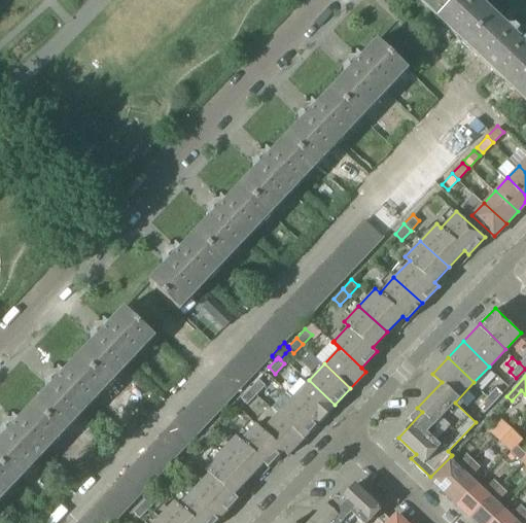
[(259,377),(250,386),(256,392),(266,383),(259,377)]
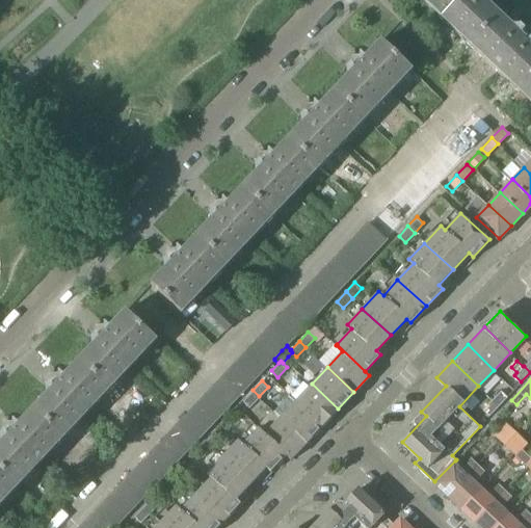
[(312,384),(295,400),(322,426),(339,410),(338,408),(312,384)]
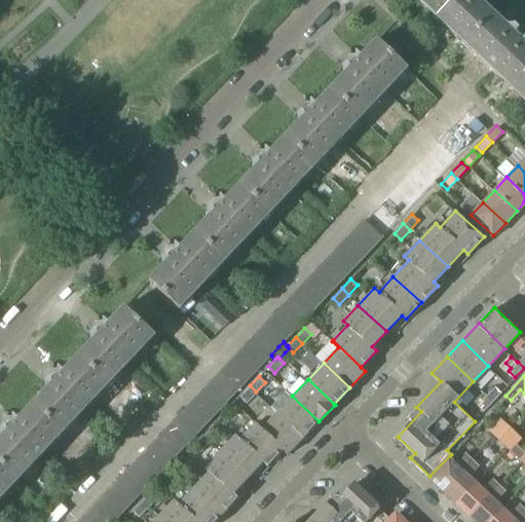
[(495,384),(486,394),(493,400),(502,390),(495,384)]
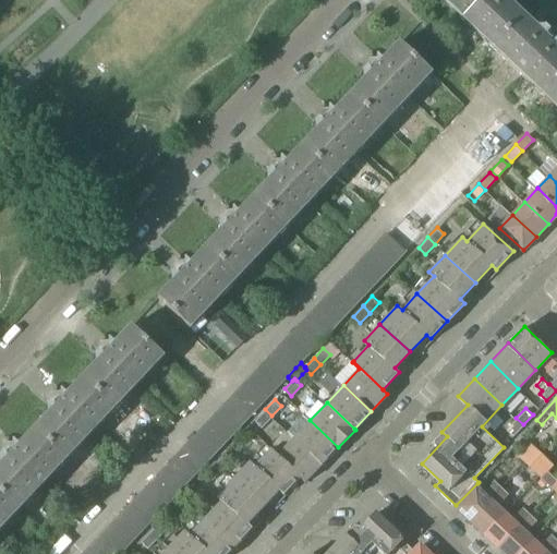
[(271,416),(265,409),(255,420),(263,426),(271,416)]
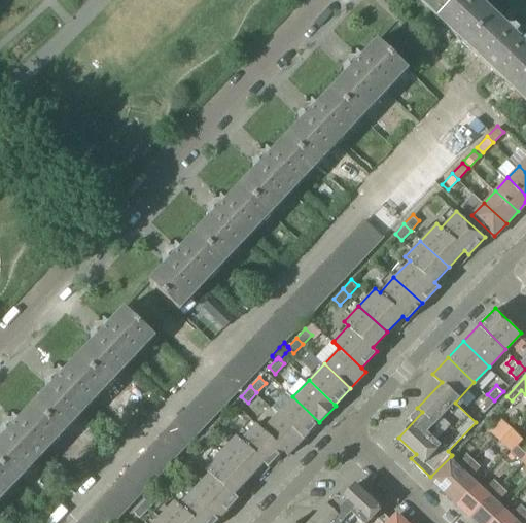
[(494,401),(487,394),(479,405),(485,411),(494,401)]
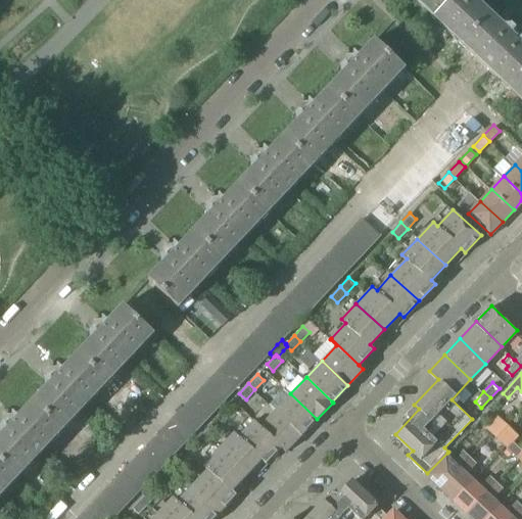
[(290,393),(275,410),(301,434),(317,419),(290,393)]
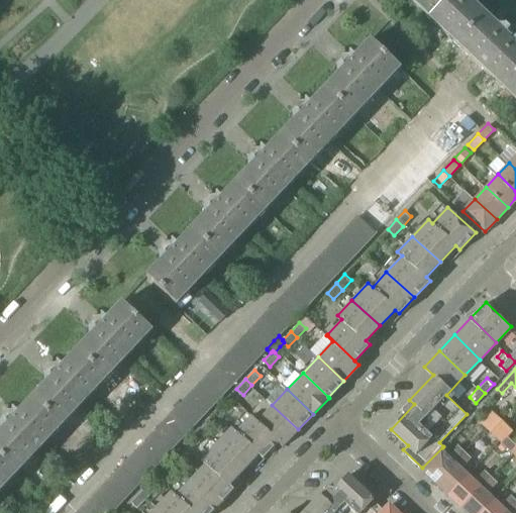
[(250,415),(278,441),(283,445),(298,429),(272,405),(258,420),(251,414),(250,415)]
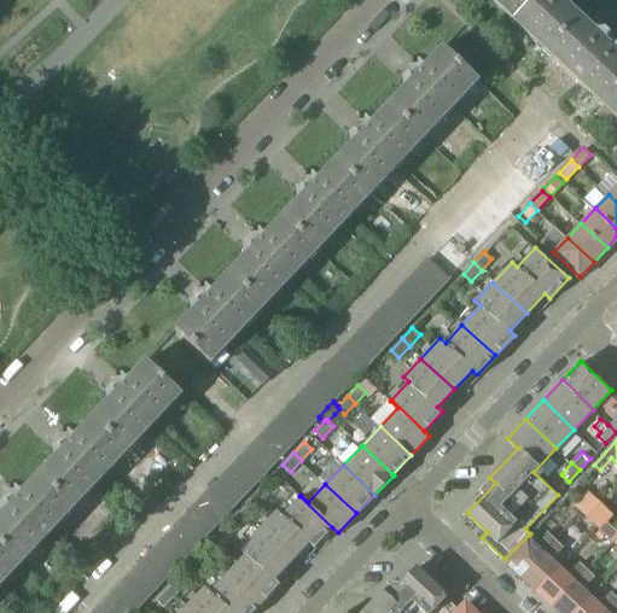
[(581,496),(588,503),(592,507),(599,500),(587,490),(581,496)]
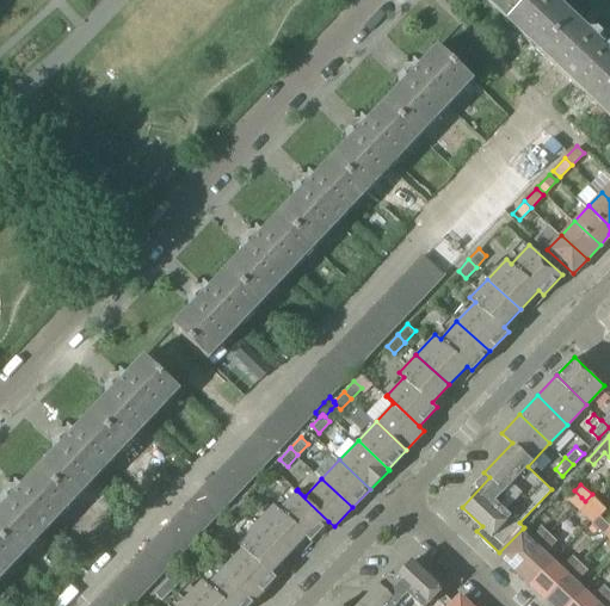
[(275,504),(257,523),(287,552),(305,535),(312,540),(328,521),(296,490),(279,508),(275,504)]
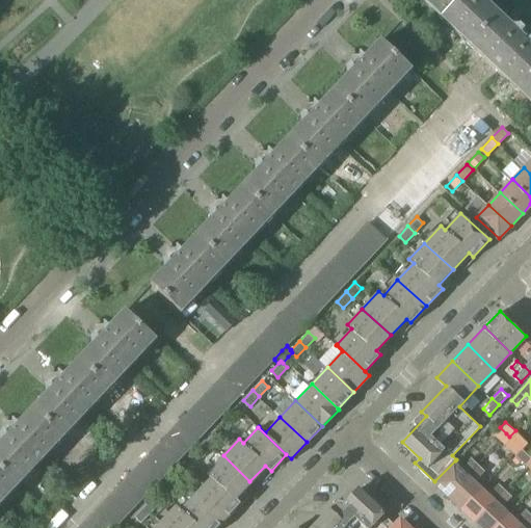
[(495,433),(501,439),(506,433),(500,427),(495,433)]
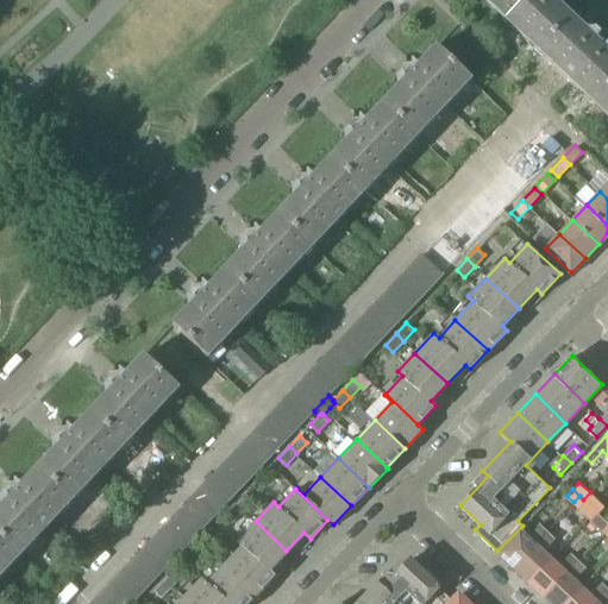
[(246,492),(236,503),(243,510),(254,499),(246,492)]
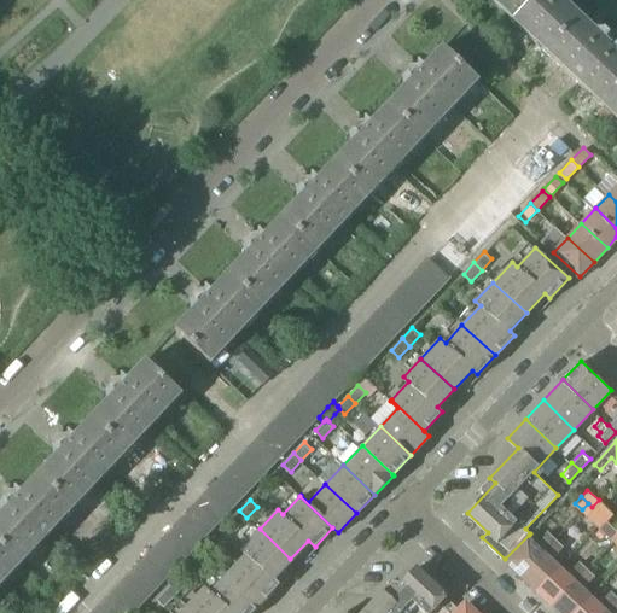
[(592,507),(604,518),(606,520),(612,513),(599,500),(592,507)]
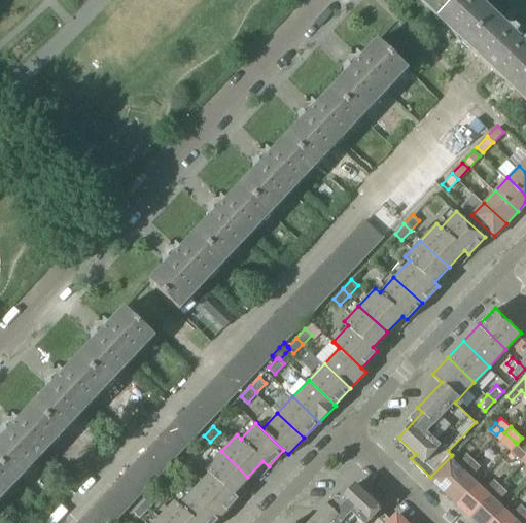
[(496,434),(510,448),(515,442),(504,432),(501,429),(496,434)]
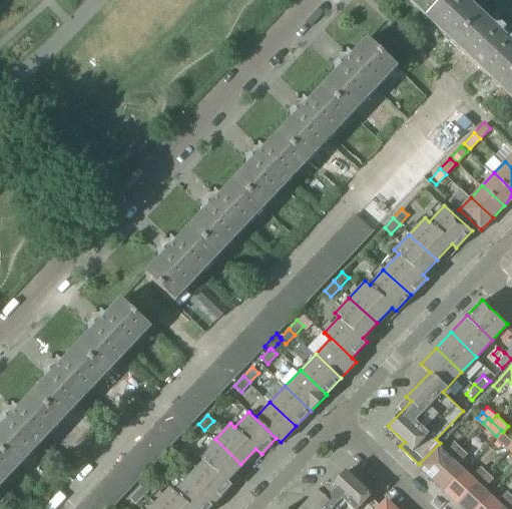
[(204,430),(198,424),(189,433),(196,439),(204,430)]
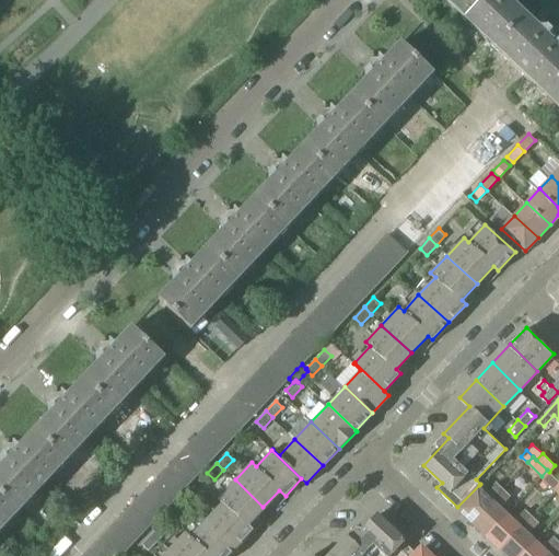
[(542,476),(556,489),(558,486),(558,479),(555,475),(554,476),(549,472),(547,470),(542,476)]
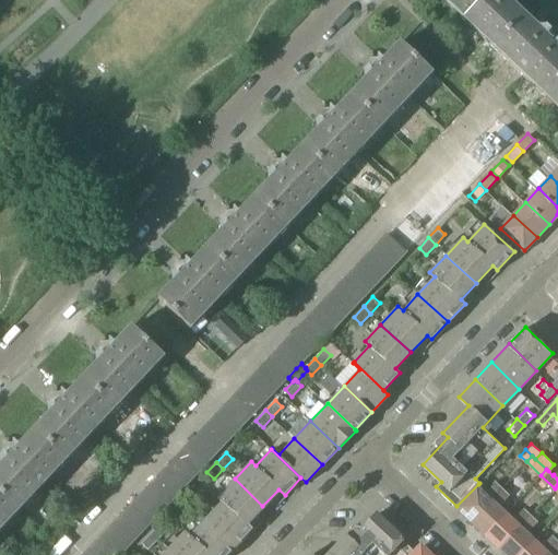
[(222,502),(206,518),(236,546),(253,529),(247,522),(262,506),(235,479),(217,497),(222,502)]
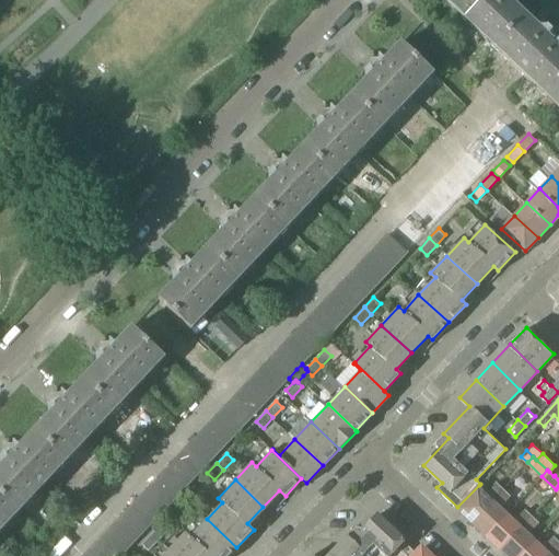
[(457,507),(472,521),(503,488),(497,482),(487,493),(479,485),(457,507)]
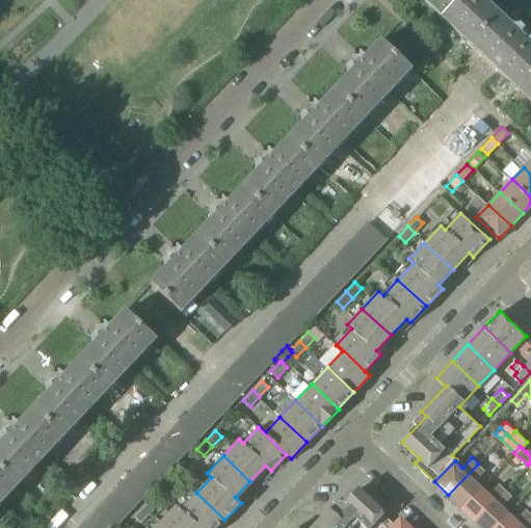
[(448,495),(461,507),(482,486),(475,479),(484,470),(478,464),(448,495)]
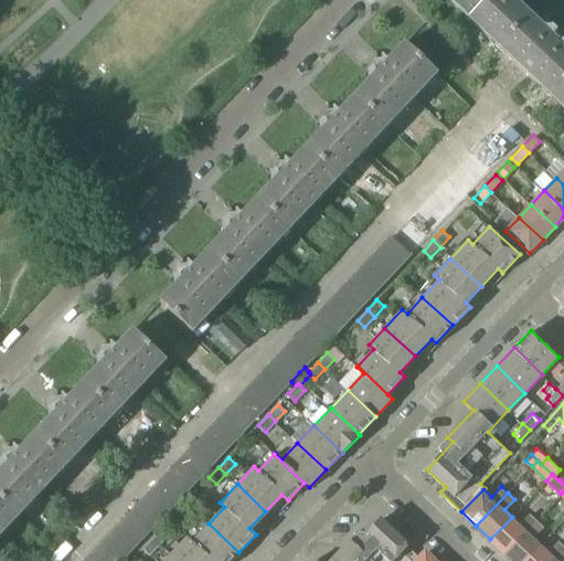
[(490,539),(506,553),(536,519),(530,512),(520,524),(512,517),(490,539)]
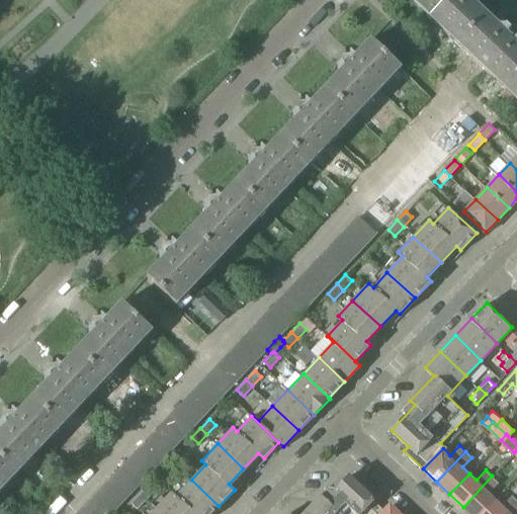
[(359,513),(368,506),(376,513),(380,513),(385,509),(374,499),(349,474),(333,491),(345,503),(356,513),(359,513)]
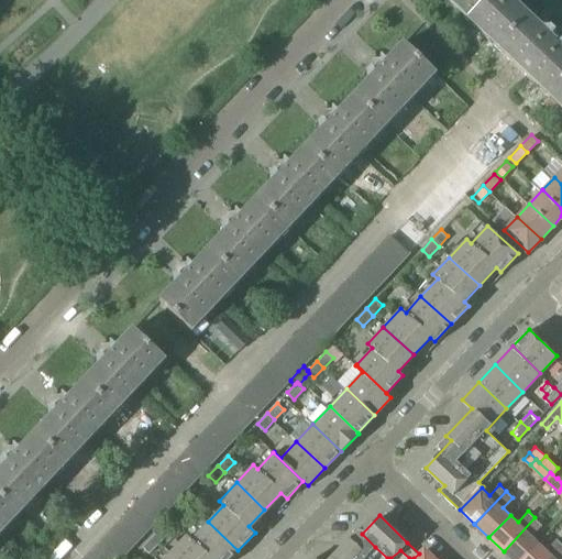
[(504,551),(511,558),(522,558),(539,543),(531,535),(542,524),(535,517),(504,551)]
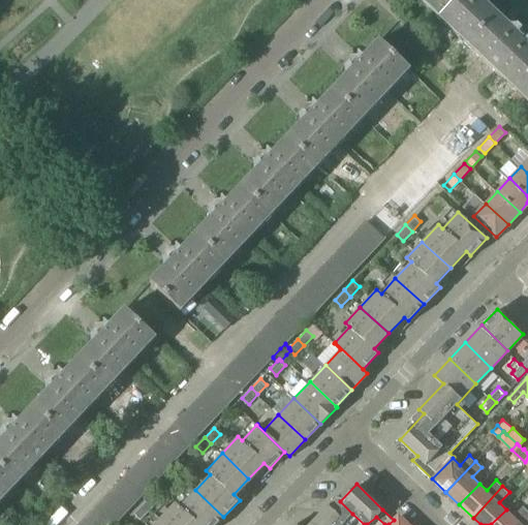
[(176,501),(160,518),(166,524),(215,524),(223,517),(195,490),(180,505),(176,501)]
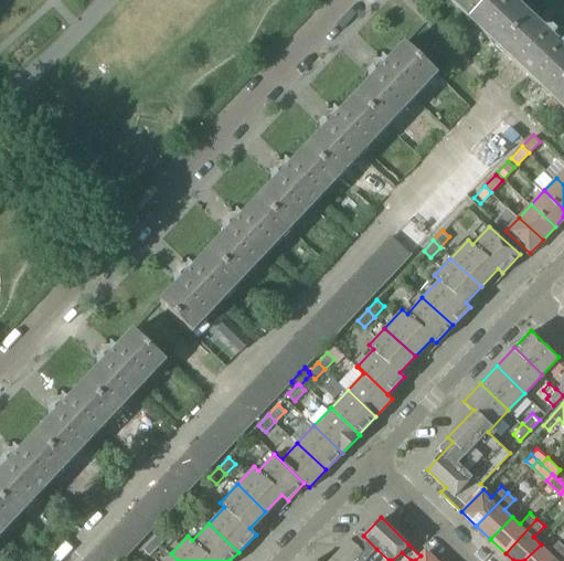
[(162,527),(152,537),(160,543),(169,533),(162,527)]
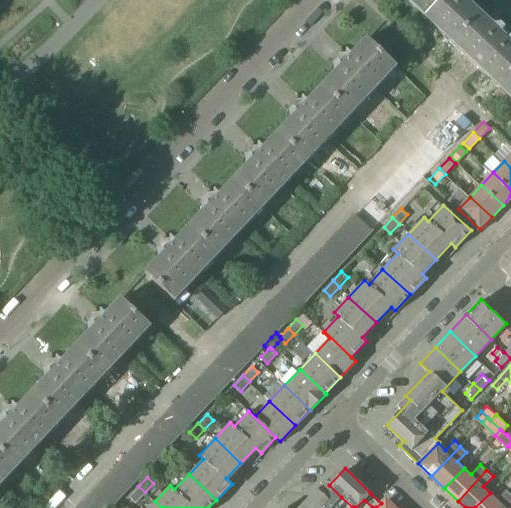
[(330,507),(341,497),(329,485),(322,493),(318,489),(299,507),(288,507),(285,505),(282,507),(330,507)]
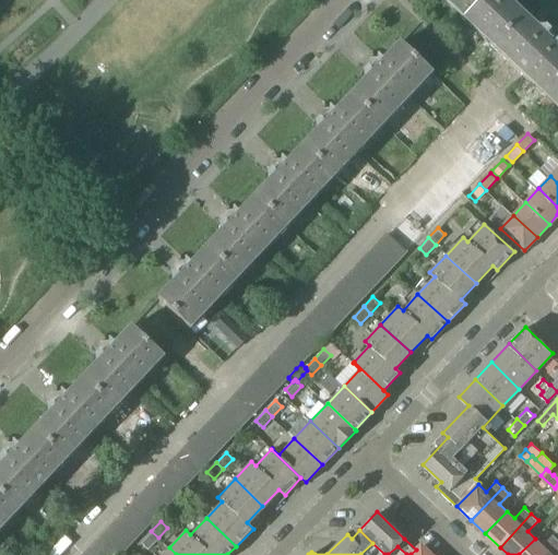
[(158,538),(151,531),(142,541),(149,548),(158,538)]
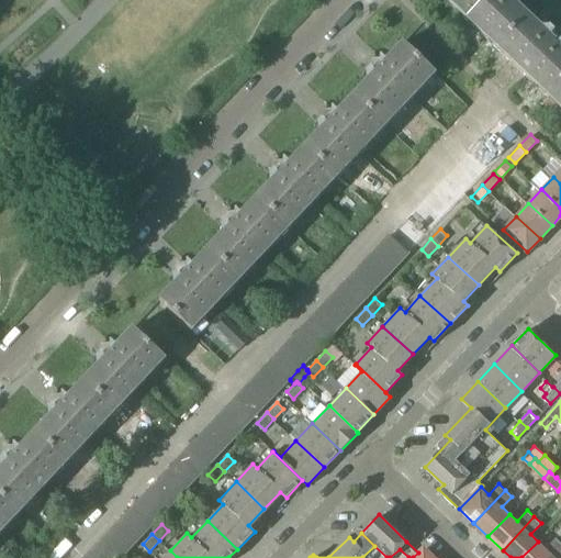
[(522,557),(548,557),(560,545),(560,543),(554,537),(545,547),(538,542),(522,557)]
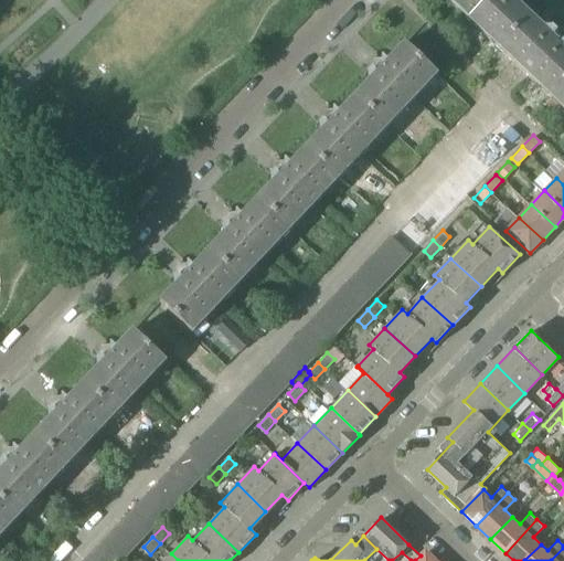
[(563,548),(551,560),(563,560),(563,548)]
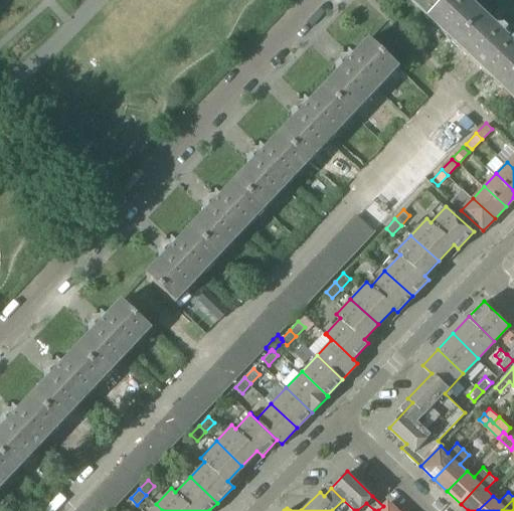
[(397,510),(387,501),(383,506),(378,510),(397,510)]
